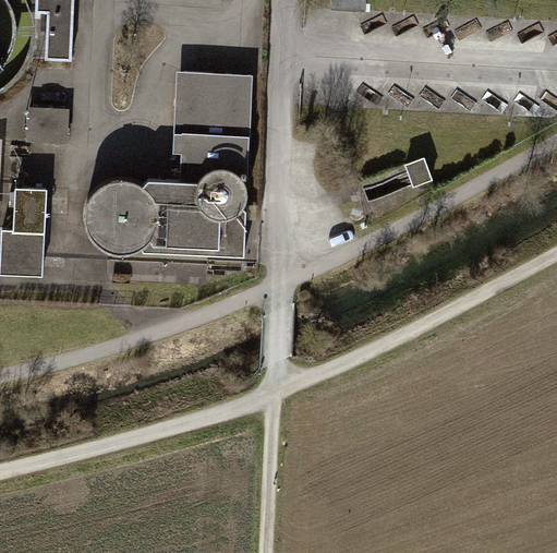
[(72,60),(73,0),(37,0),(37,9),(48,9),(47,59),(72,60)]
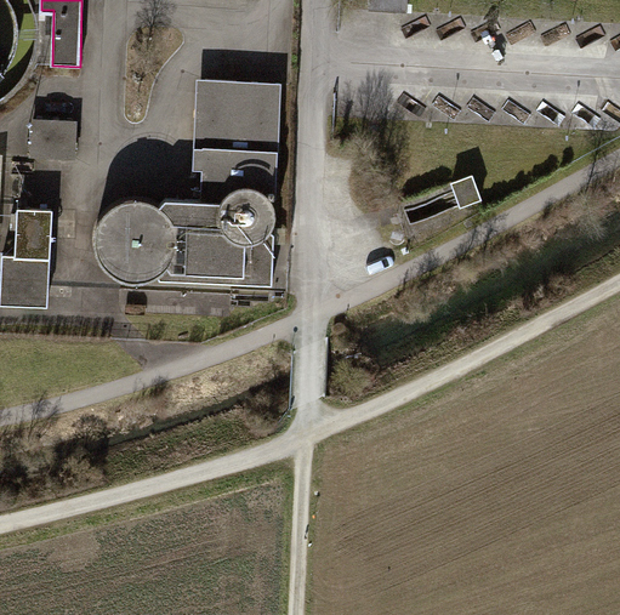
[(370,0),(370,7),(408,10),(408,0),(370,0)]
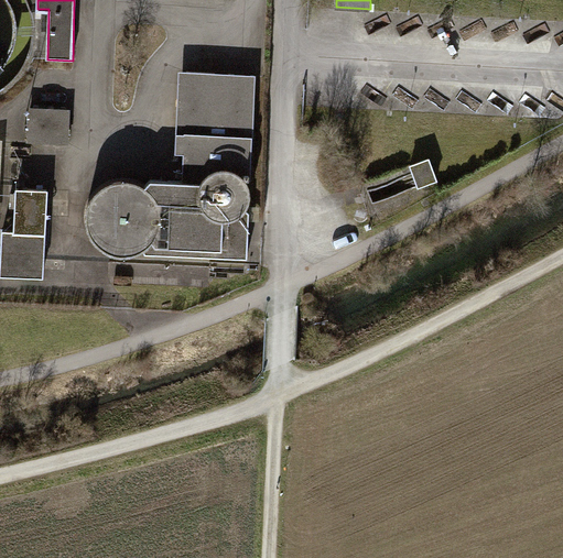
[(149,183),(149,192),(145,188),(131,183),(116,184),(101,190),(91,203),(88,218),(90,233),(98,247),(111,254),(127,258),(142,253),(148,249),(147,258),(249,261),(255,75),(181,73),(177,152),(185,153),(184,184),(149,183)]
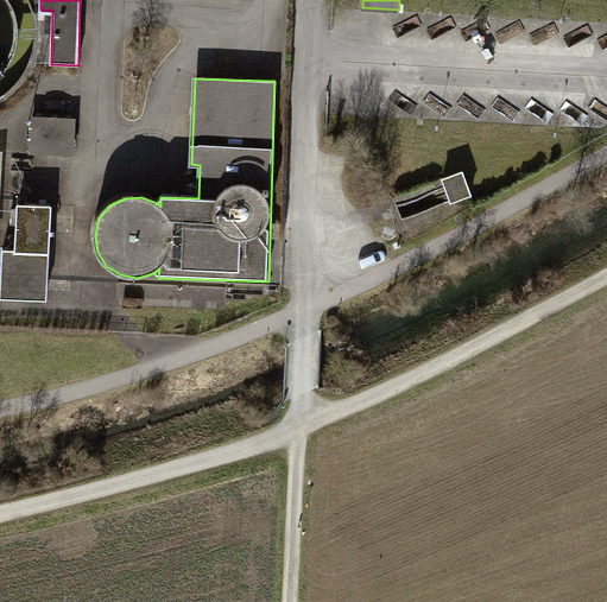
[(347,101),(332,101),(332,114),(347,114),(347,101)]
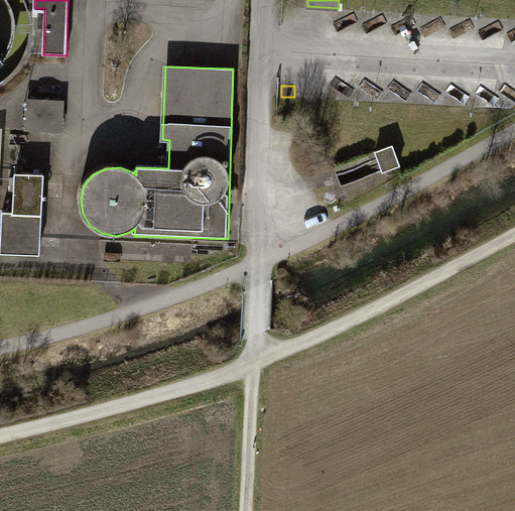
[(63,100),(26,98),(24,127),(61,128),(63,100)]
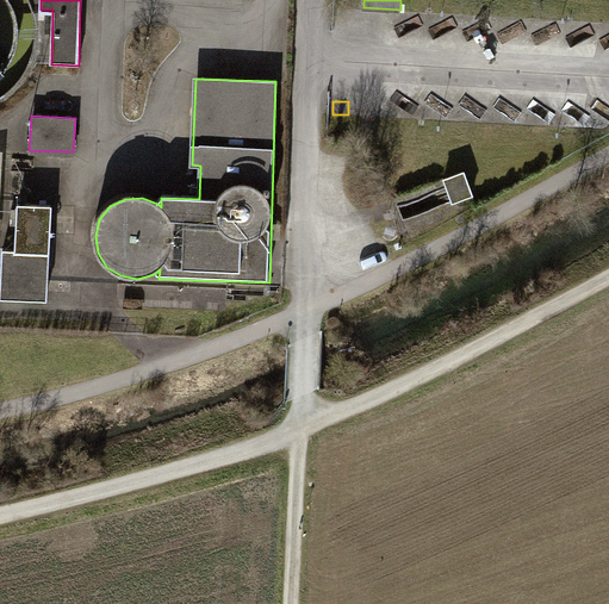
[(466,172),(445,180),(453,204),(476,197),(466,172)]
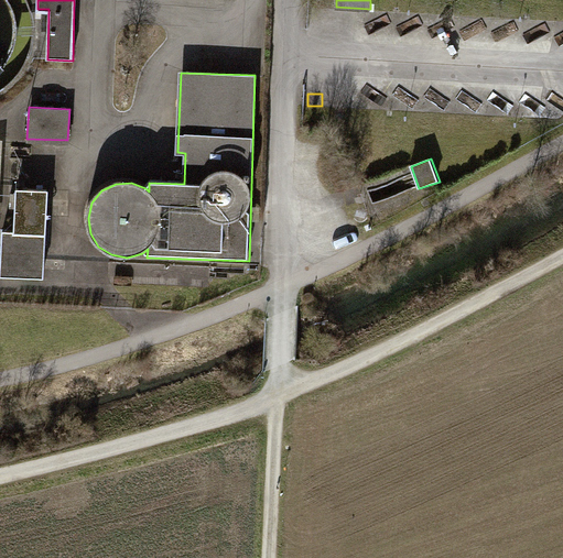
[(1,275),(44,277),(44,261),(47,192),(17,189),(14,231),(3,231),(1,275)]
